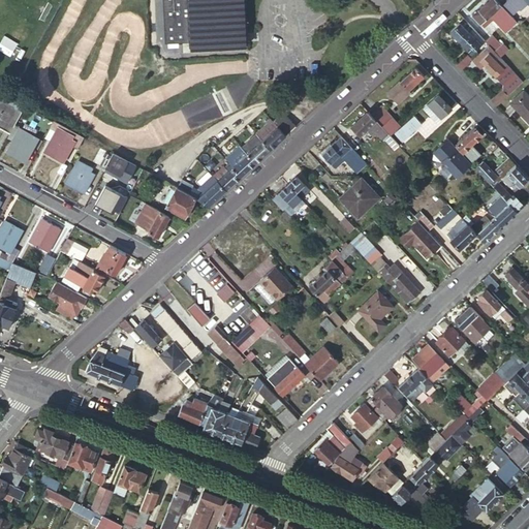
[(245,0),(163,0),(165,48),(177,48),(177,40),(187,40),(187,48),(248,44),(245,0)]
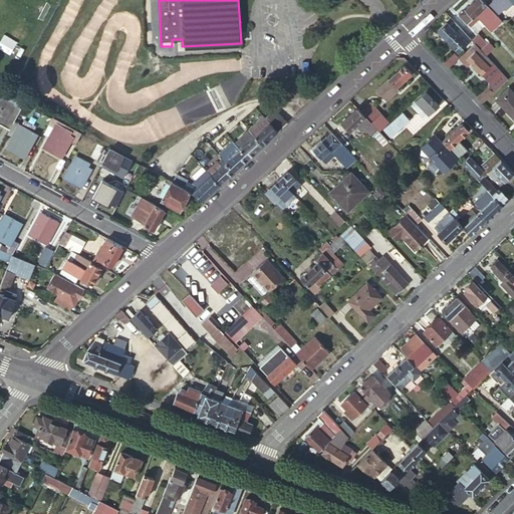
[(487,5),(482,0),(475,0),(459,15),(467,23),(471,20),(474,24),(480,19),(492,32),(503,22),(497,16),(487,5)]
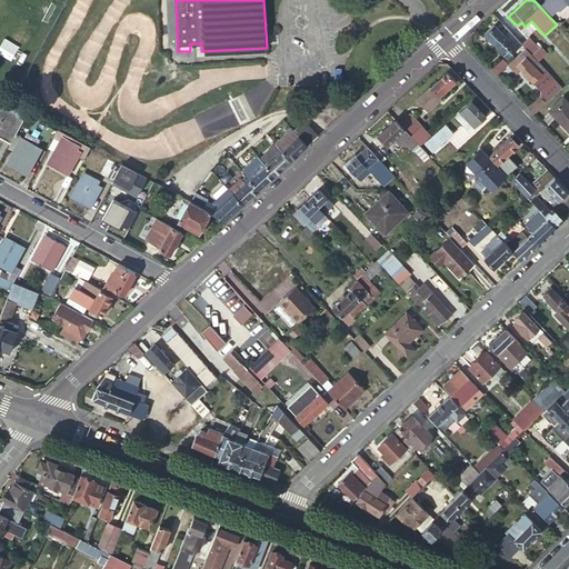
[(568,0),(546,0),(539,6),(550,18),(557,10),(561,10),(568,5),(568,3),(568,0)]
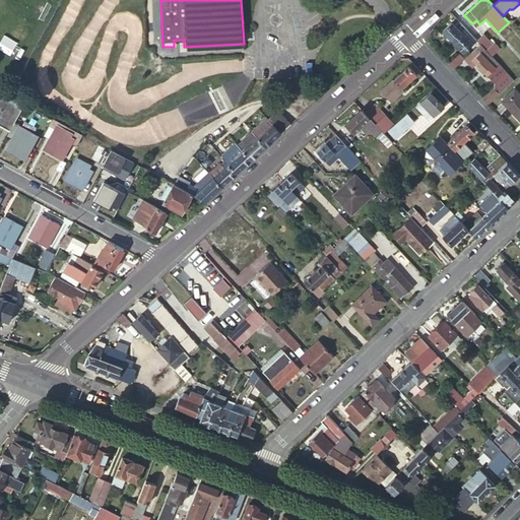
[(476,41),(459,22),(455,26),(452,22),(443,31),(461,52),(464,50),(469,56),(480,45),(476,41)]
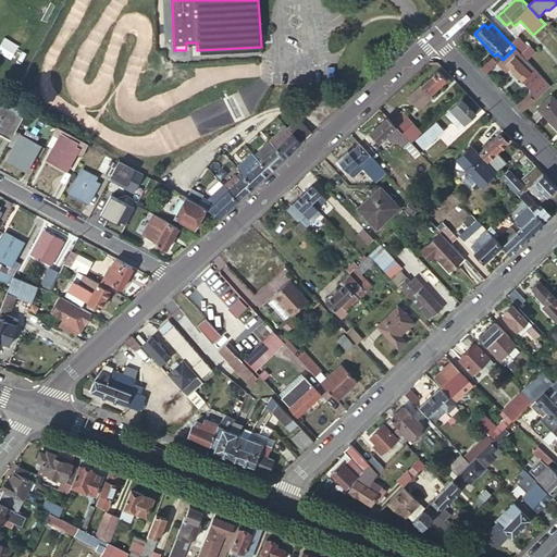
[(518,38),(510,44),(515,48),(527,61),(535,52),(530,47),(528,49),(518,38)]
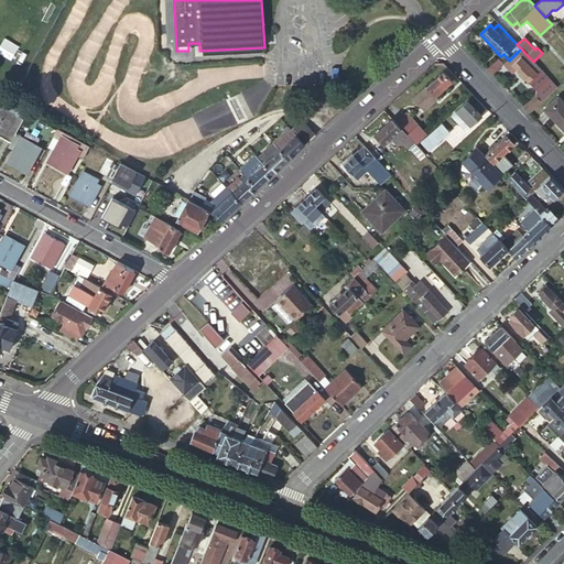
[(521,49),(509,61),(513,65),(512,66),(516,69),(534,89),(543,82),(529,65),(533,62),(521,49)]
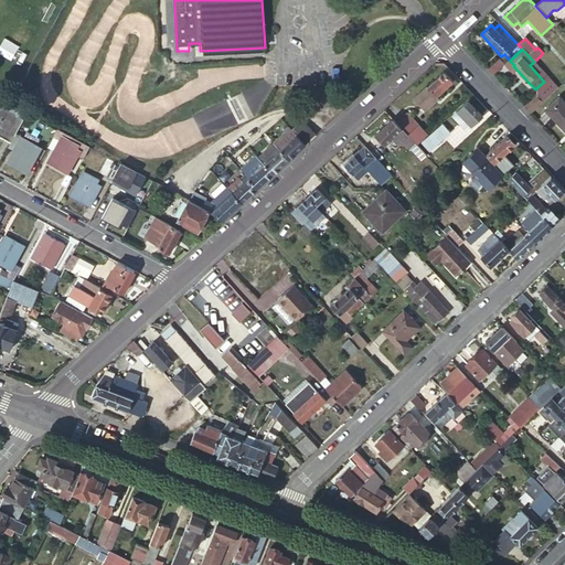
[(499,59),(487,70),(493,75),(504,65),(499,59)]
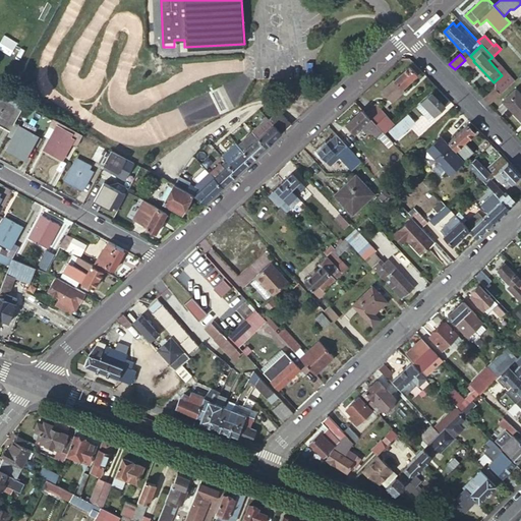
[(474,60),(470,56),(466,59),(473,67),(476,64),(473,61),(474,60)]
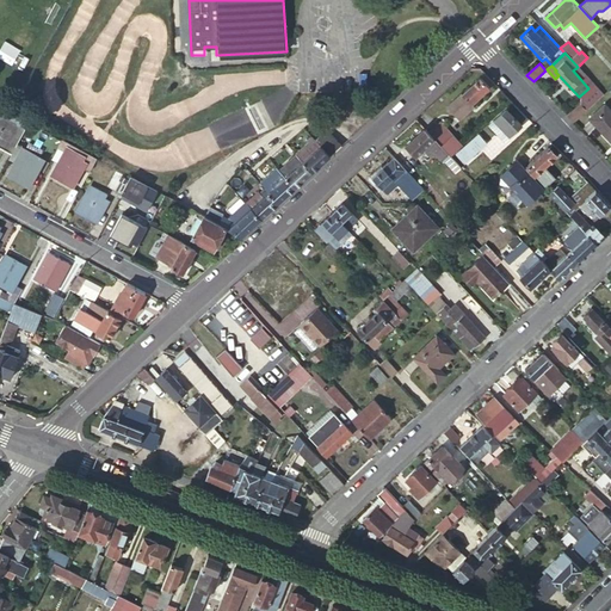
[(603,94),(578,67),(573,71),(588,88),(591,86),(600,97),(603,94)]
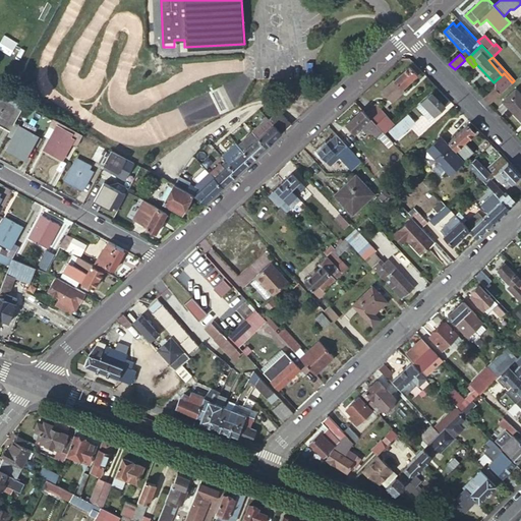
[(420,70),(412,61),(381,91),(389,100),(401,89),(420,70)]
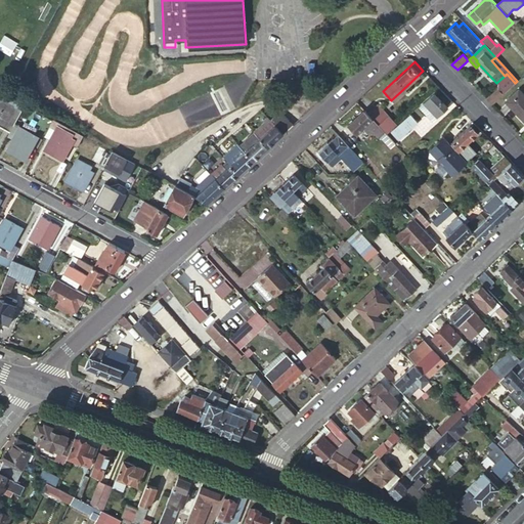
[(515,83),(507,74),(505,76),(496,83),(496,89),(503,95),(515,83)]
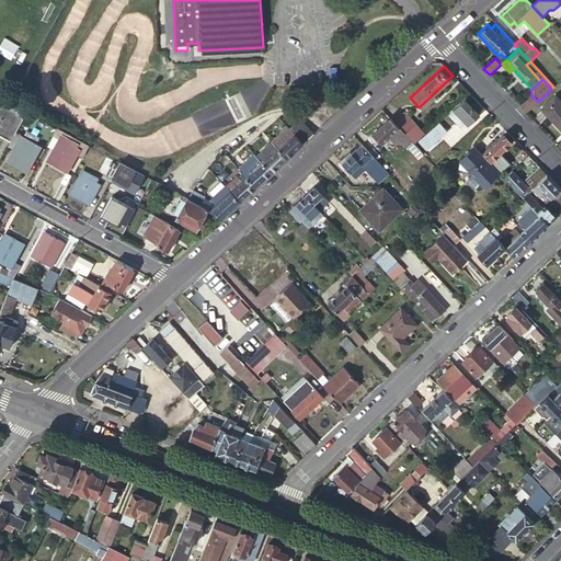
[(432,95),(419,107),(421,110),(434,99),(432,95)]
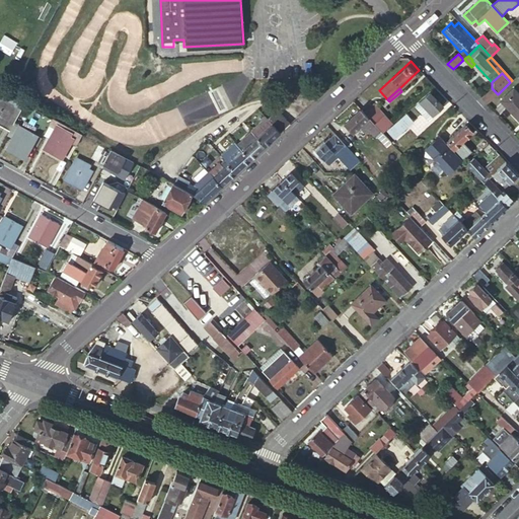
[(492,88),(480,98),(487,104),(498,94),(492,88)]
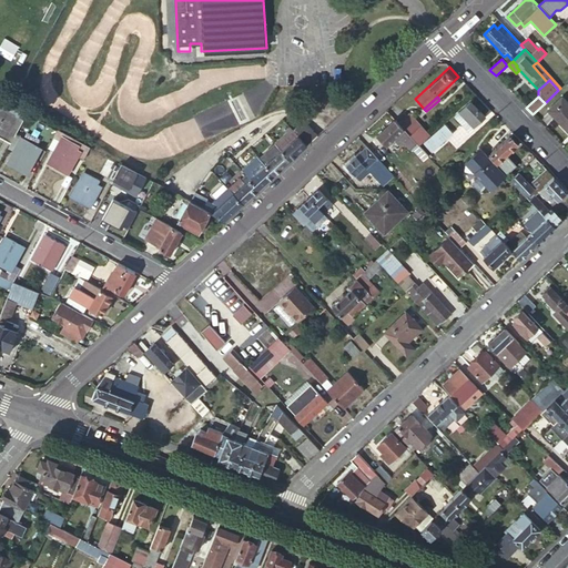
[(567,104),(561,98),(548,111),(567,132),(567,104)]
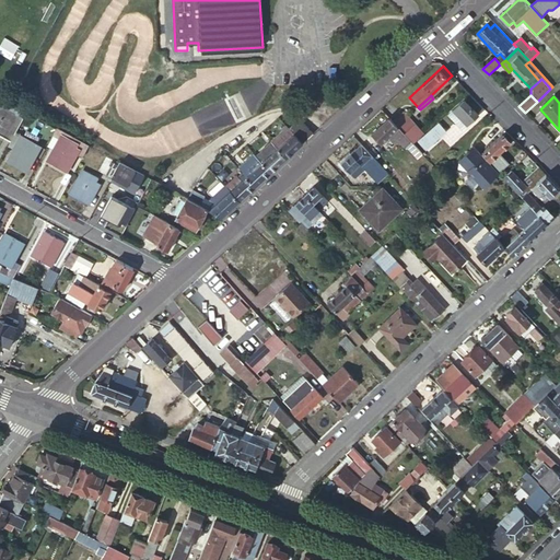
[(26,111),(2,98),(0,102),(9,107),(24,115),(26,111)]
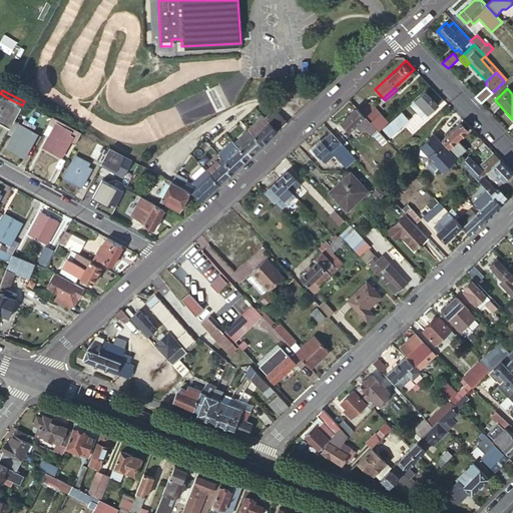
[(437,105),(424,91),(410,104),(423,118),(437,105)]
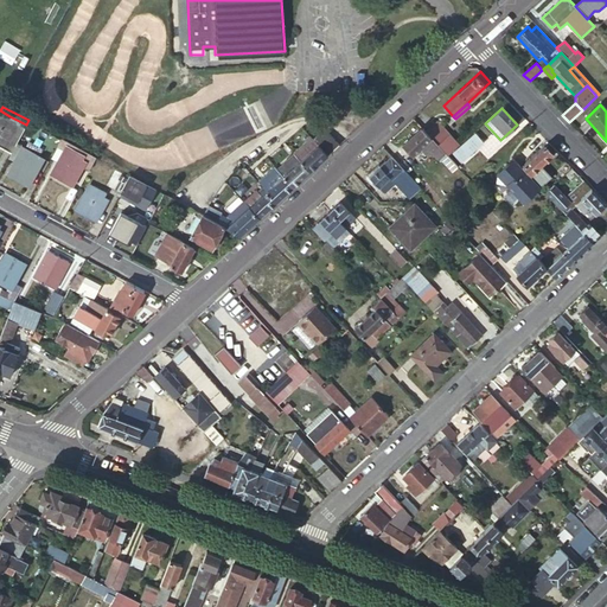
[(0,134),(10,116),(0,110),(0,134)]
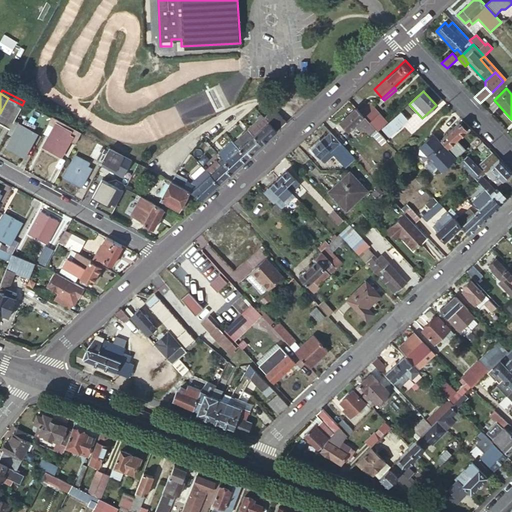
[(0,113),(0,122),(9,128),(13,121),(22,105),(8,98),(0,113)]
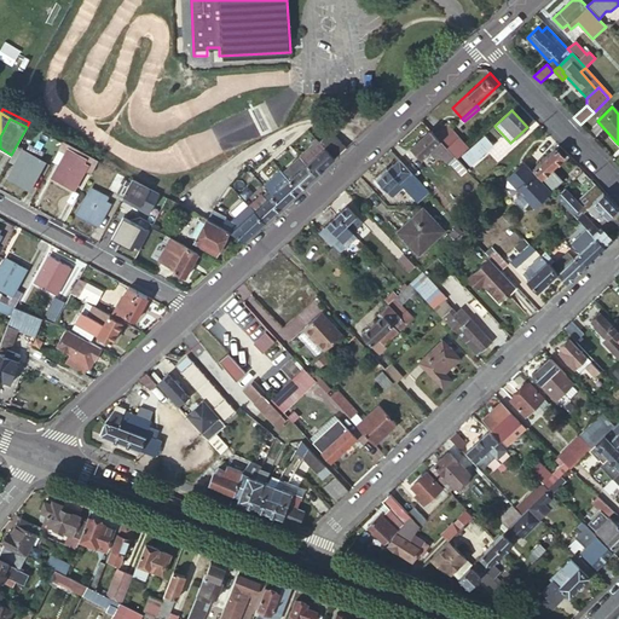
[(52,134),(29,122),(27,127),(16,146),(24,151),(40,160),(47,144),(52,134)]
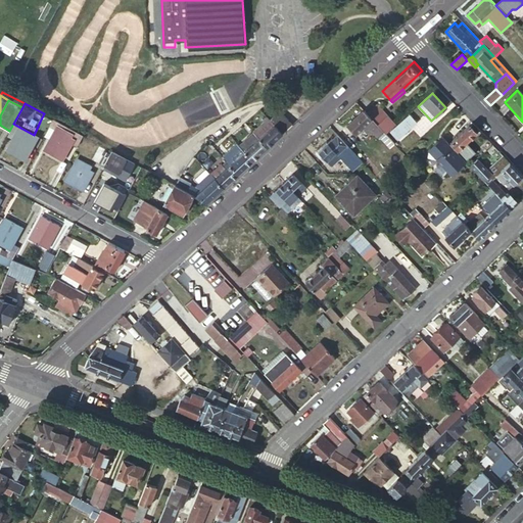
[(376,104),(366,113),(385,134),(394,125),(376,104)]
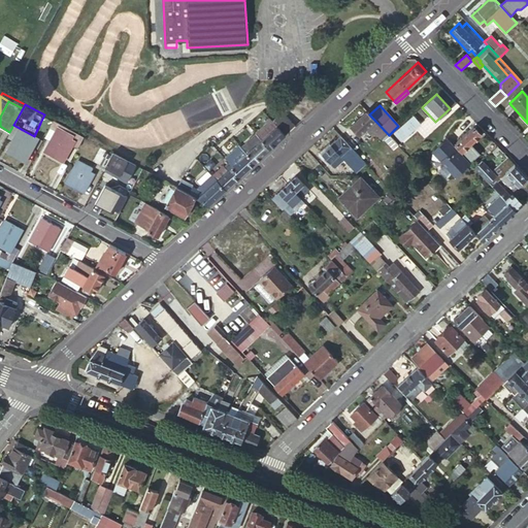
[(369,114),(366,110),(349,125),(358,135),(369,124),(392,150),(397,144),(389,135),(369,114)]
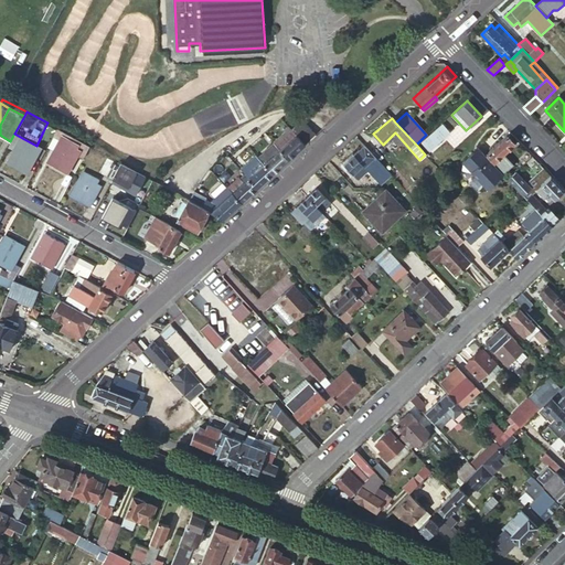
[(317,135),(307,125),(302,130),(300,128),(279,147),(289,159),(317,135)]
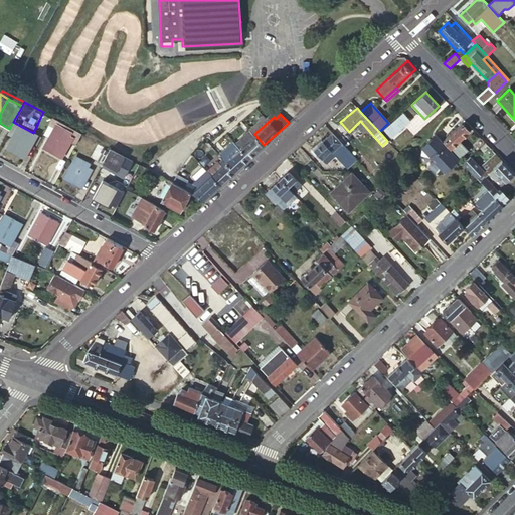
[(402,114),(384,130),(390,138),(408,121),(402,114)]
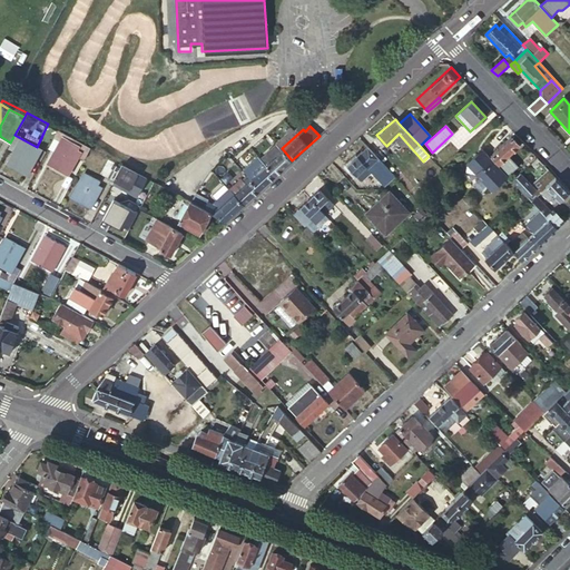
[(58,130),(48,149),(56,154),(50,164),(68,173),(81,148),(82,148),(85,145),(58,130)]
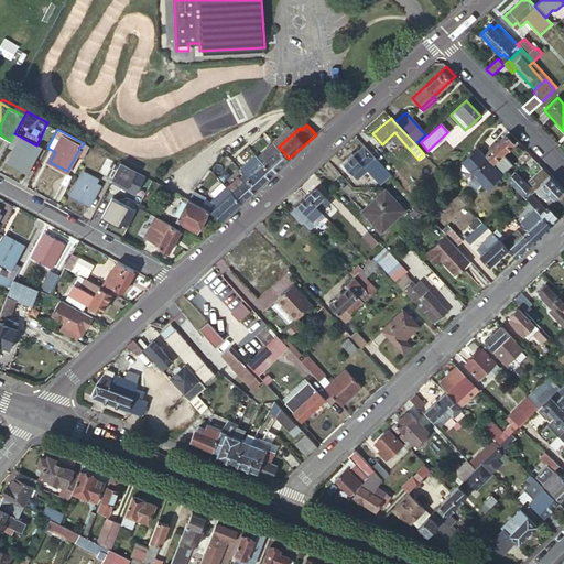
[(10,141),(8,145),(15,150),(22,138),(14,133),(10,141)]
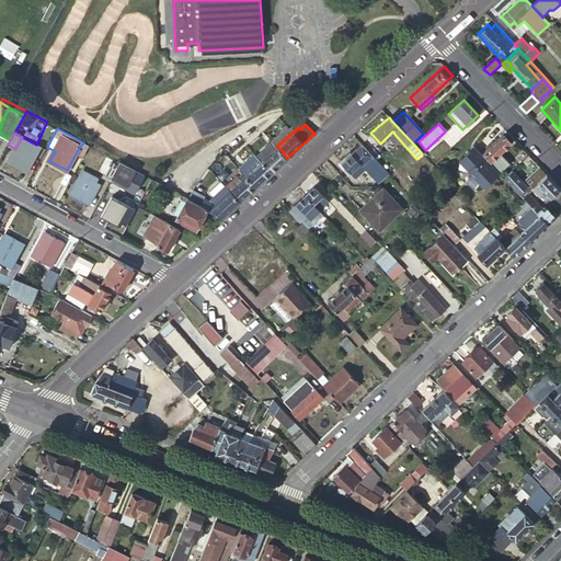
[(511,142),(502,134),(480,155),(497,173),(506,164),(497,155),(511,142)]
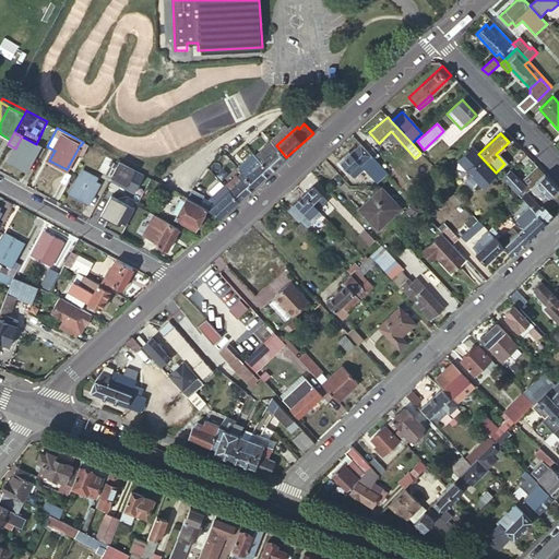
[(22,137),(15,149),(9,161),(26,170),(39,145),(36,144),(22,137)]
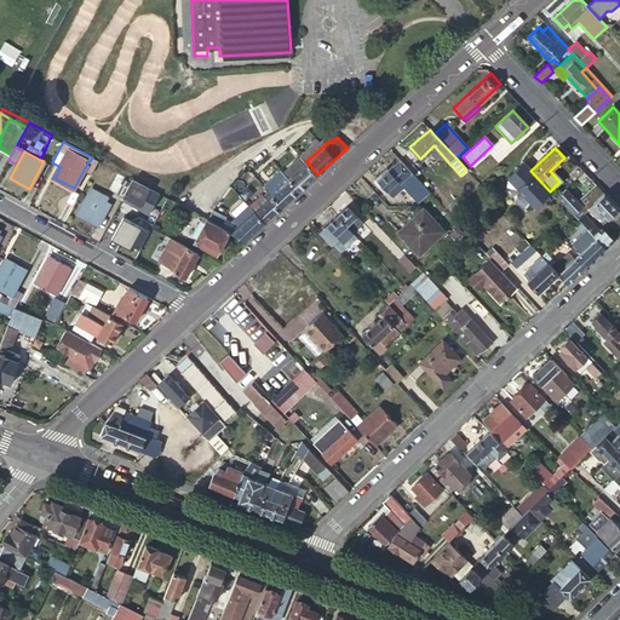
[(91,173),(98,160),(92,158),(90,161),(85,171),(91,173)]
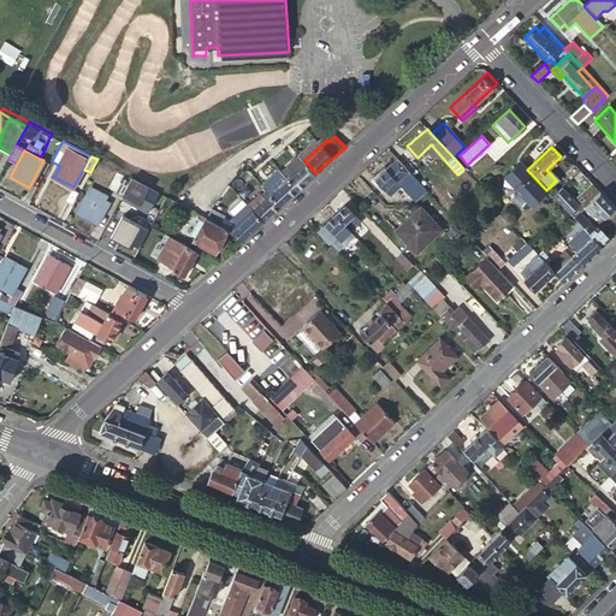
[(284,175),(298,189),(315,173),(304,160),(302,158),(284,175)]
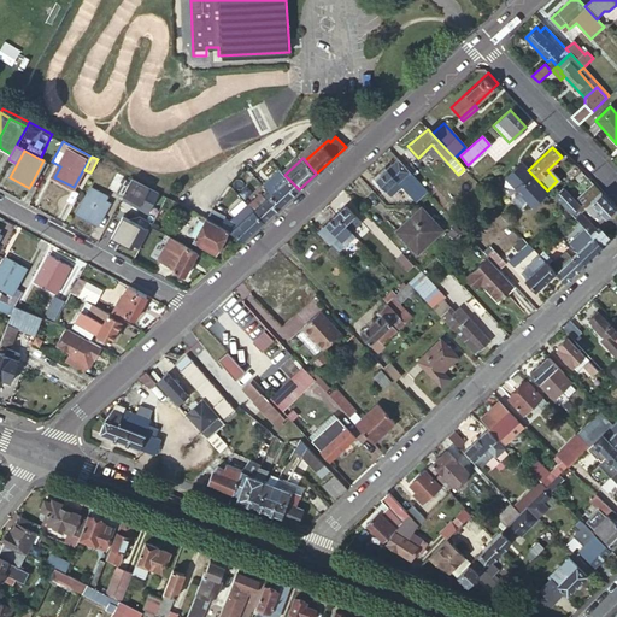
[(427,191),(398,159),(376,178),(386,188),(394,180),(400,186),(415,201),(427,191)]
